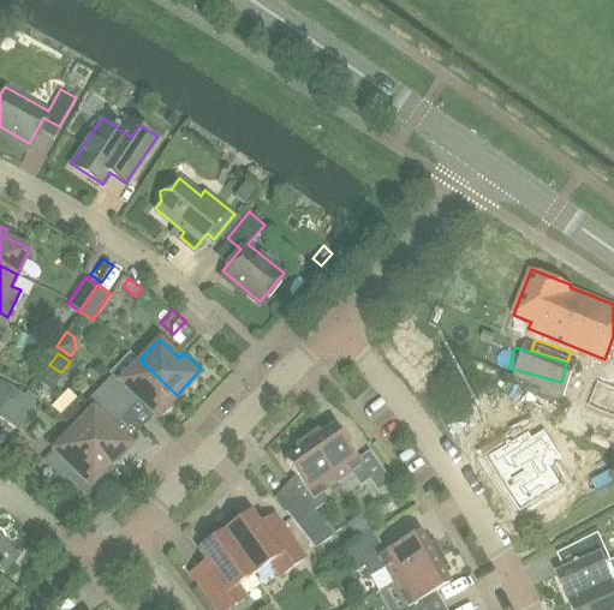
[(156,416),(177,395),(139,359),(120,380),(113,372),(102,383),(125,405),(136,394),(156,416)]
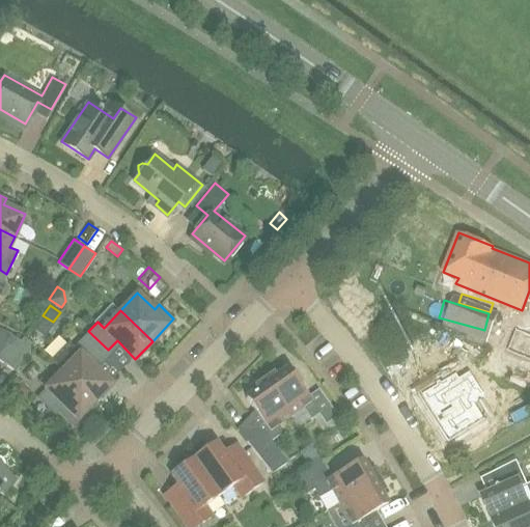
[(505,347),(529,357),(529,331),(514,325),(505,347)]
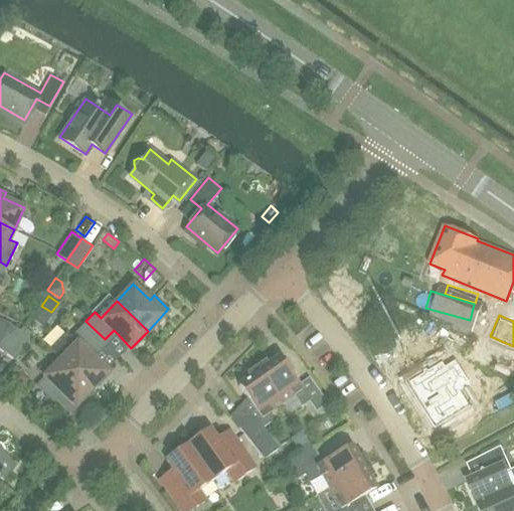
[(20,329),(10,322),(0,336),(0,347),(5,351),(20,329)]
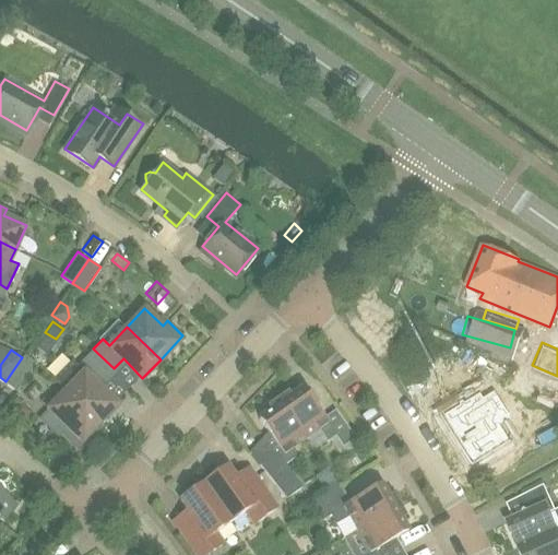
[(22,357),(6,381),(18,389),(36,361),(25,353),(22,357)]
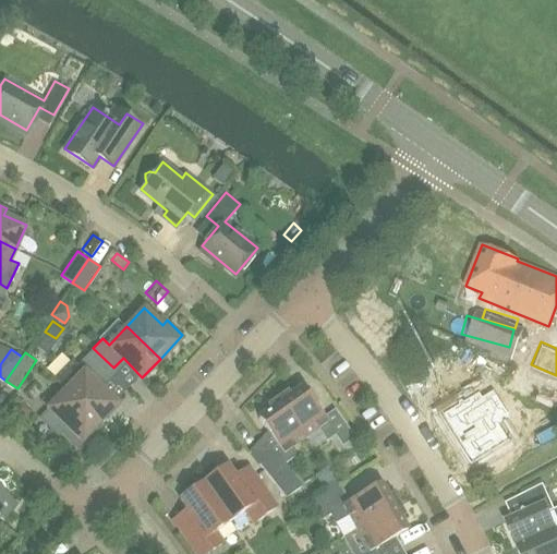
[(67,388),(99,421),(118,402),(98,384),(107,374),(86,354),(76,364),(84,371),(67,388)]
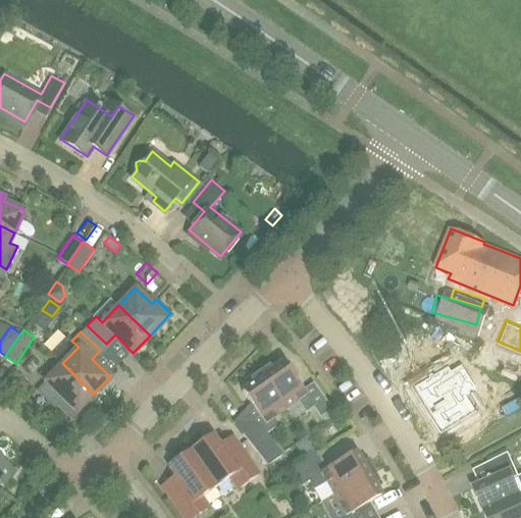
[(262,375),(285,408),(298,400),(306,411),(313,405),(320,415),(332,407),(313,380),(302,389),(282,361),(262,375)]
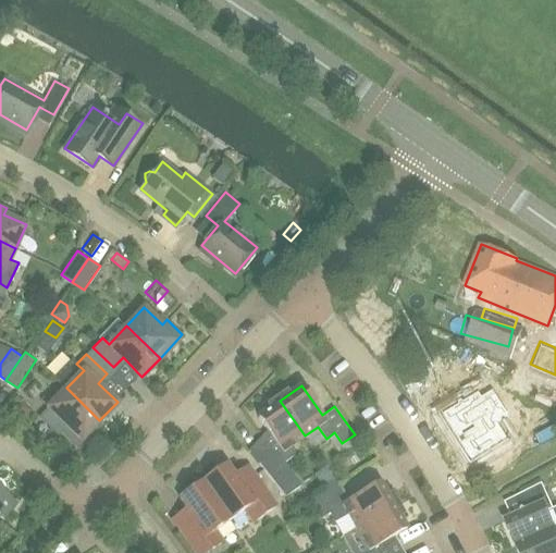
[(77,443),(99,420),(66,388),(40,414),(59,431),(62,429),(77,443)]
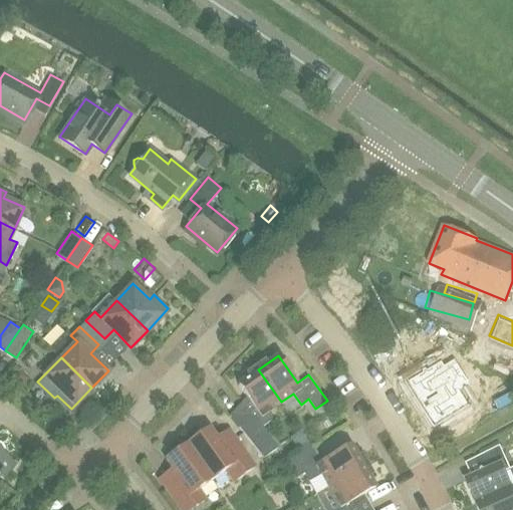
[(436,369),(434,365),(412,378),(437,420),(460,407),(451,394),(461,387),(446,362),(436,369)]
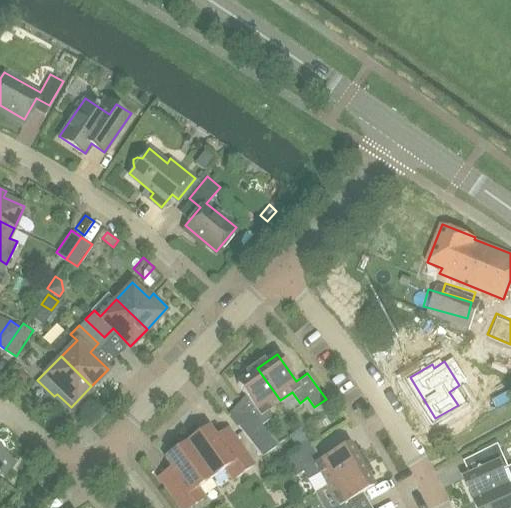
[(22,383),(30,375),(20,366),(12,374),(22,383)]
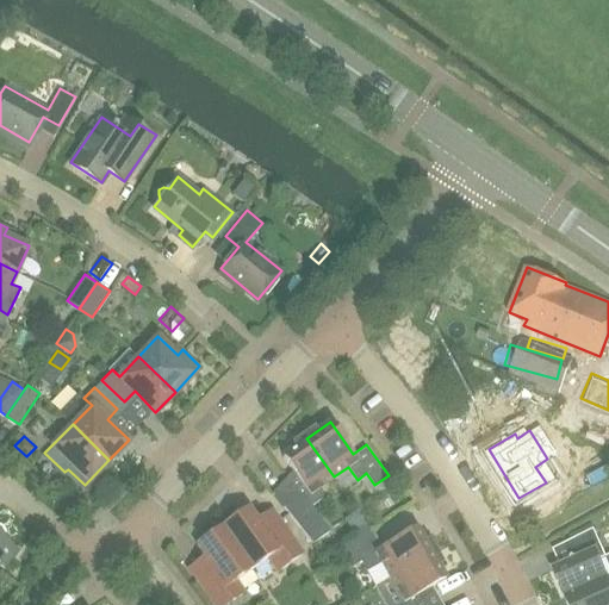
[(602,479),(608,474),(608,436),(586,450),(602,479)]
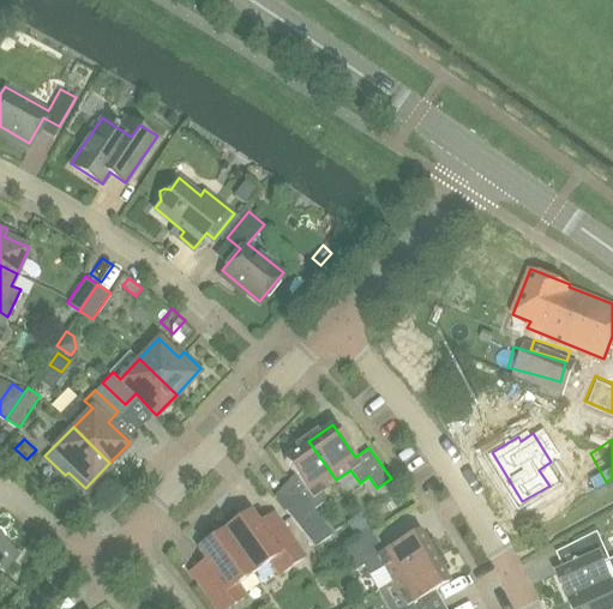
[(323,489),(336,480),(308,441),(284,457),(310,492),(286,508),(316,544),(332,532),(314,507),(325,499),(326,494),(323,489)]
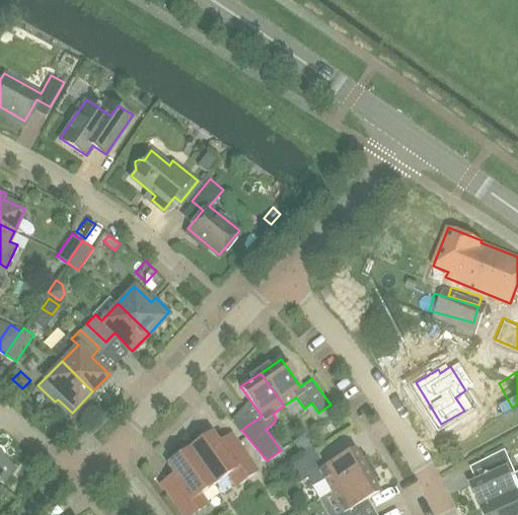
[(190,447),(214,483),(228,472),(236,484),(257,469),(231,432),(218,441),(211,432),(190,447)]
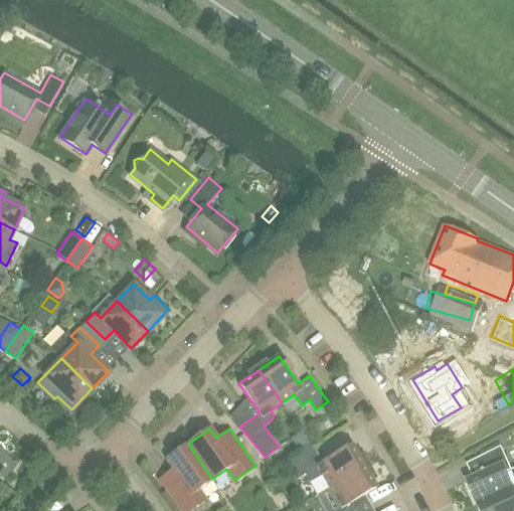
[(0,475),(5,478),(16,463),(2,453),(4,448),(1,443),(0,442),(0,475)]
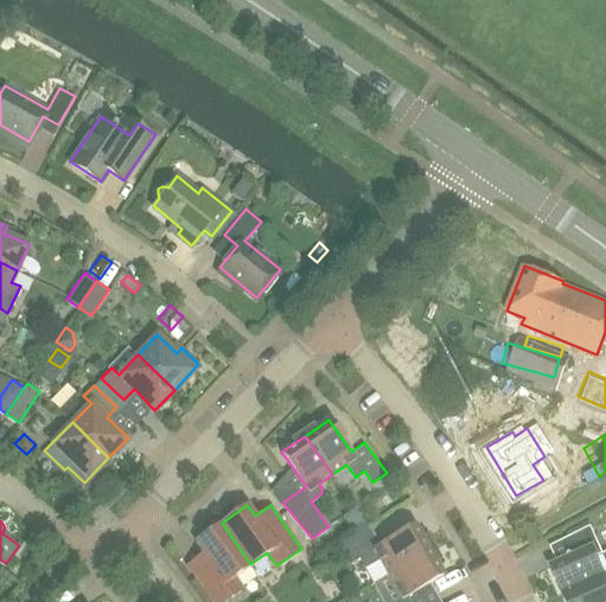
[(234,576),(250,564),(222,523),(196,540),(204,552),(189,563),(216,601),(221,601),(242,587),(234,576)]
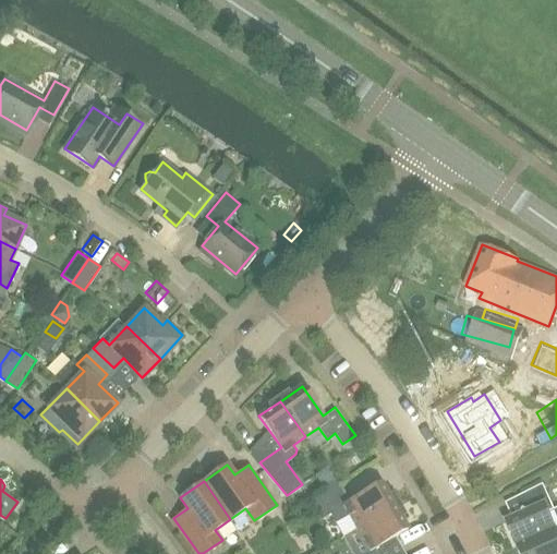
[(356,527),(395,505),(382,482),(350,501),(338,481),(309,500),(319,518),(330,513),(336,521),(349,514),(356,527)]
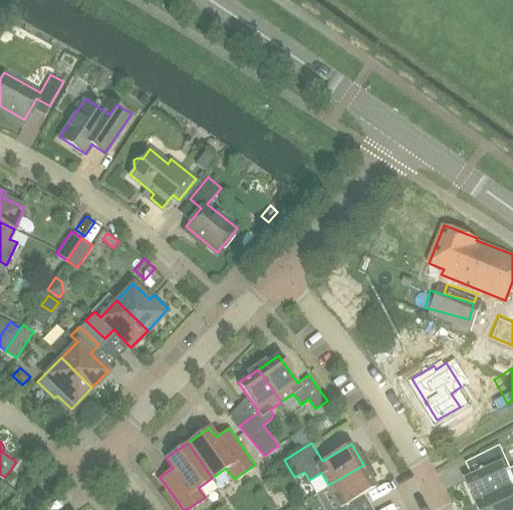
[(466,478),(476,501),(512,484),(512,466),(511,467),(501,444),(477,456),(482,468),(480,472),(466,478)]
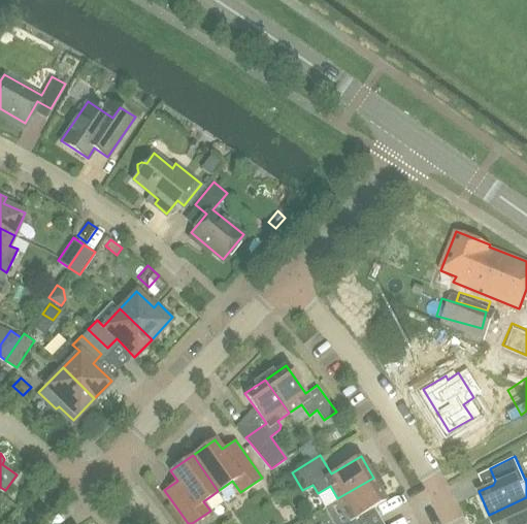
[(386,499),(373,478),(337,498),(350,520),(341,523),(359,523),(355,517),(386,499)]
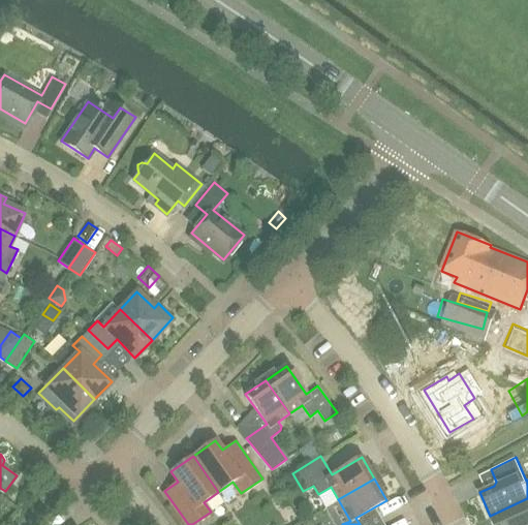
[(527,498),(490,516),(494,524),(527,524),(527,498)]
